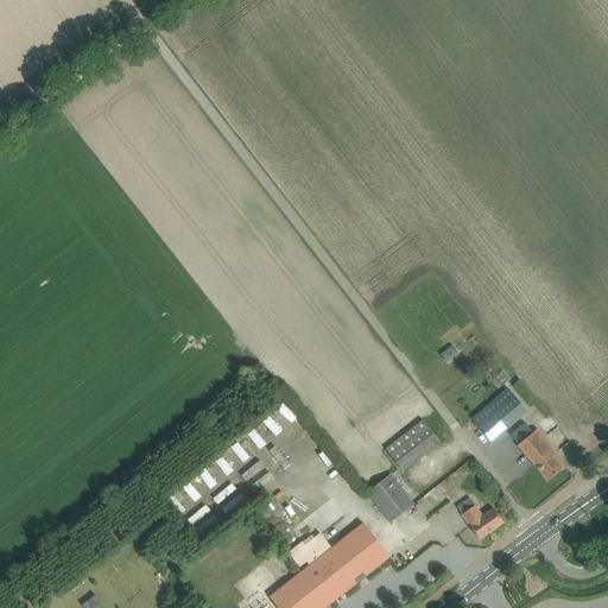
[(458,354),(453,346),(441,354),(447,362),(458,354)]
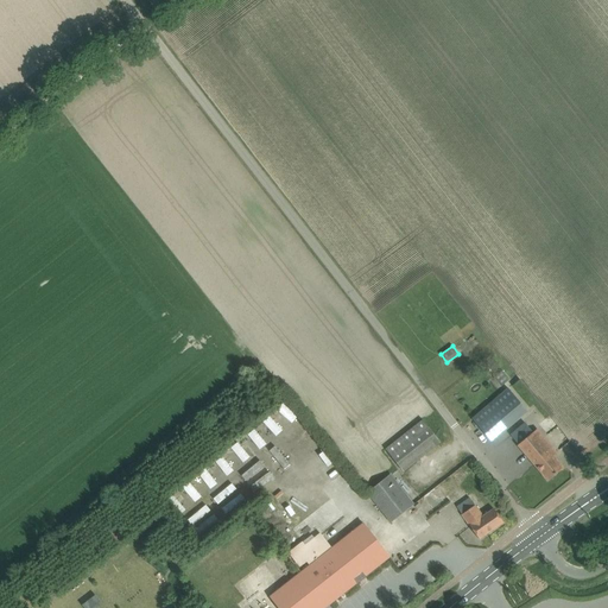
[(494,379),(501,387),(511,379),(504,371),(494,379)]
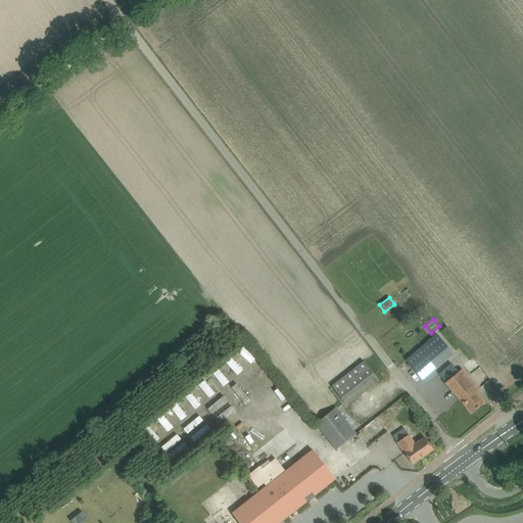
[(407,361),(422,379),(454,353),(437,334),(407,361)]
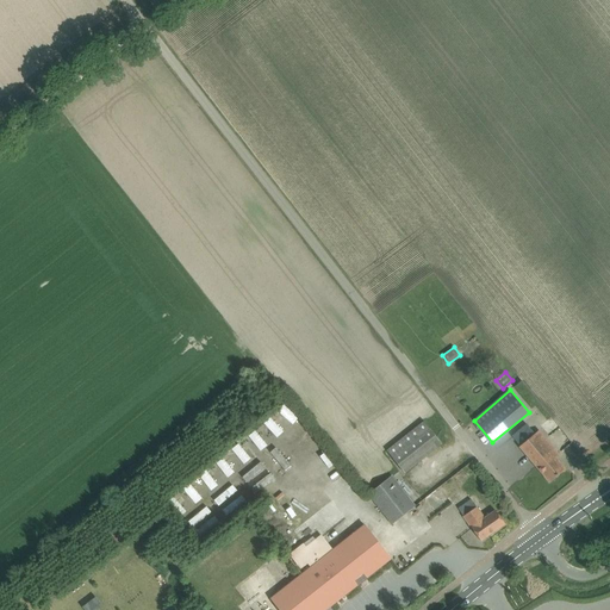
[(277,411),(293,423),(298,416),(281,404),(277,411)]
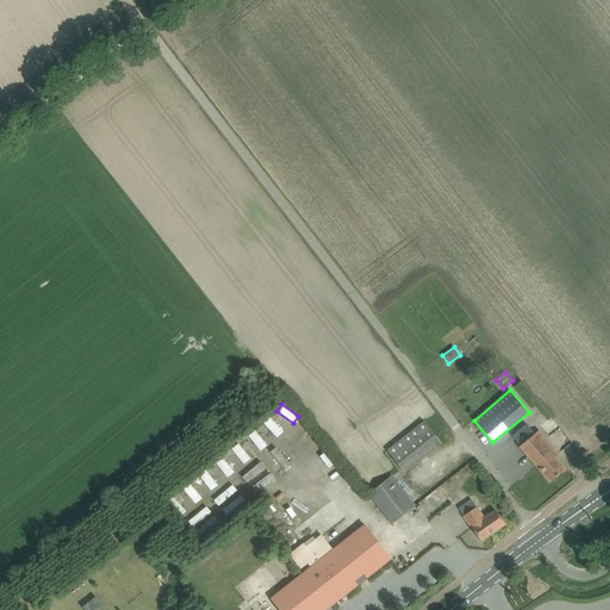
[(277,436),(282,430),(269,416),(262,422),(277,436)]
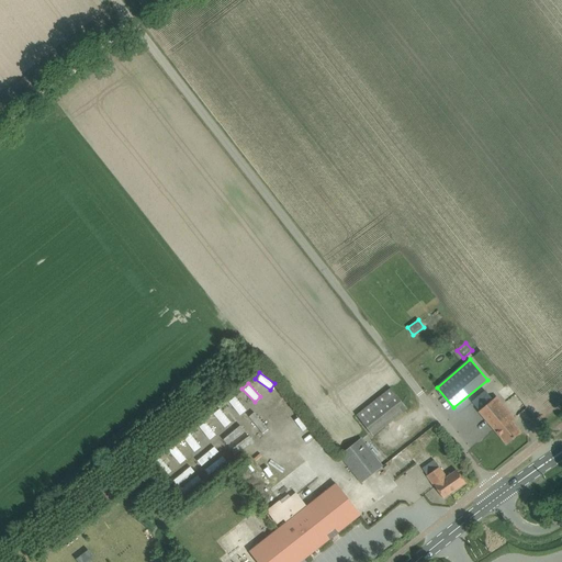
[(357,415),(373,436),(407,408),(391,389),(357,415)]
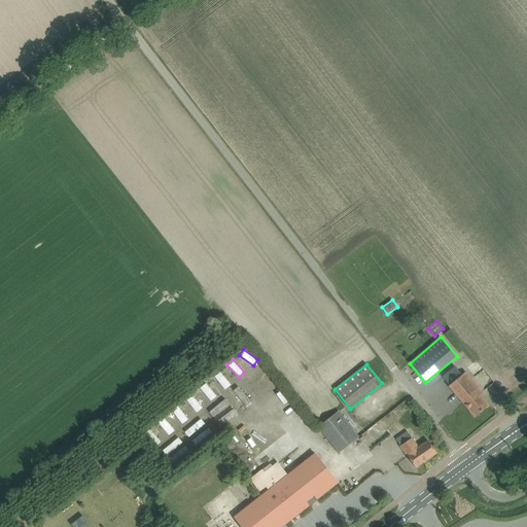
[(444,379),(450,386),(475,416),(487,406),(479,395),(482,392),(465,373),(462,376),(456,369),(444,379)]
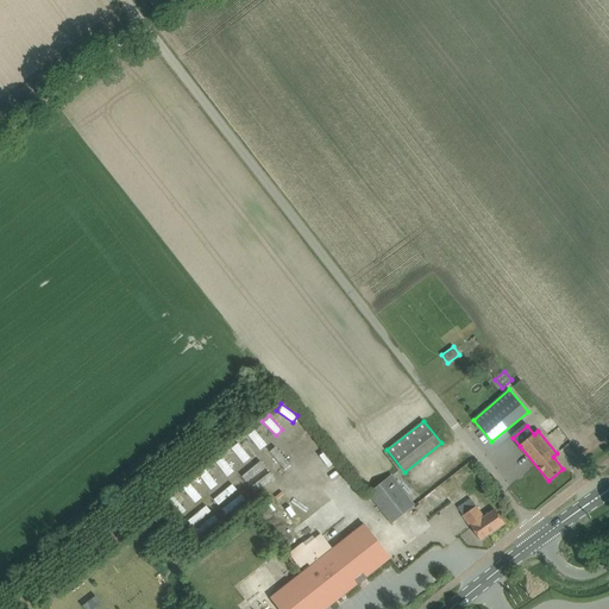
[(253,428),(246,434),(259,450),(267,444),(253,428)]
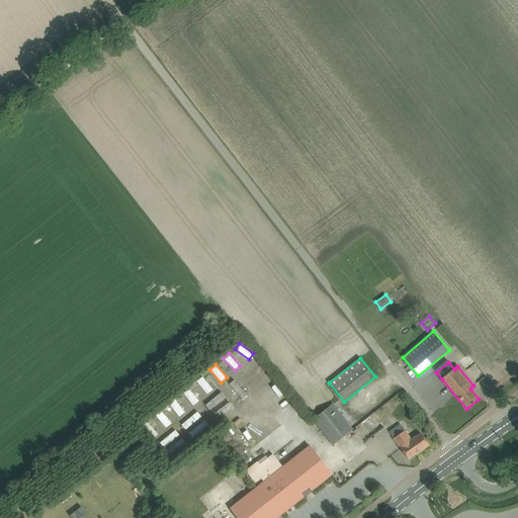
[(201,375),(195,380),(206,394),(212,389),(201,375)]
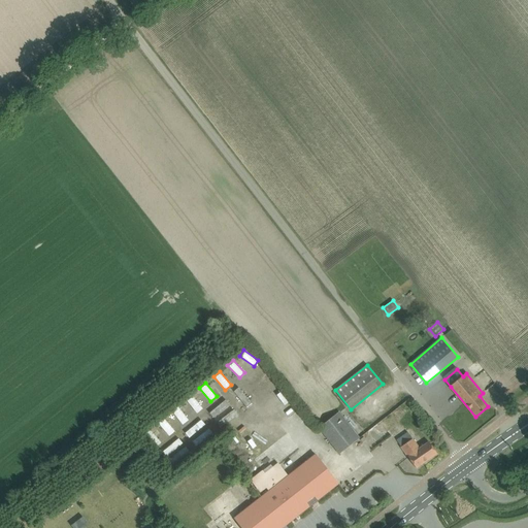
[(192,394),(186,399),(196,413),(202,407),(192,394)]
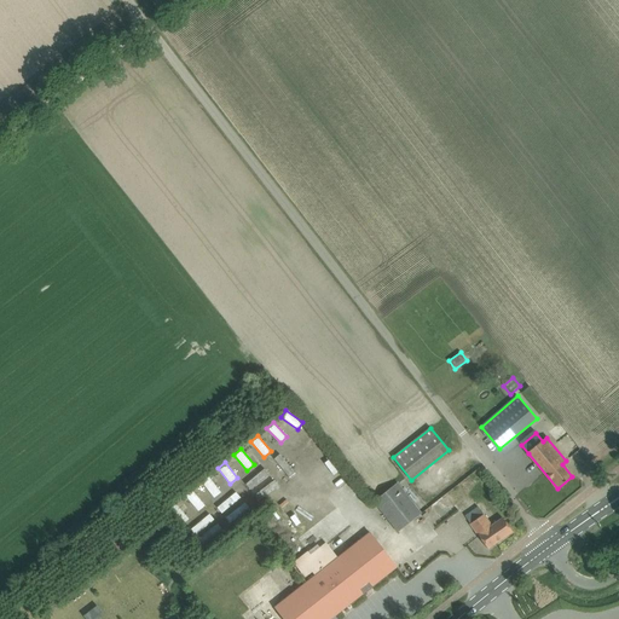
[(214,497),(221,491),(208,475),(201,482),(214,497)]
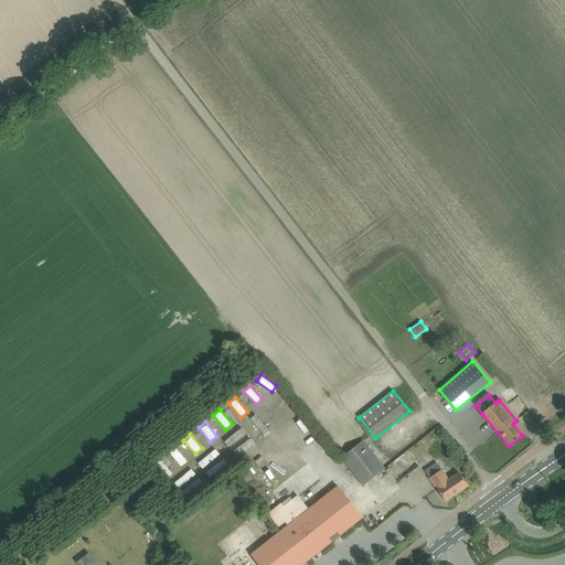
[(341,458),(342,459),(363,486),(384,469),(368,447),(362,441),(360,444),(341,458)]
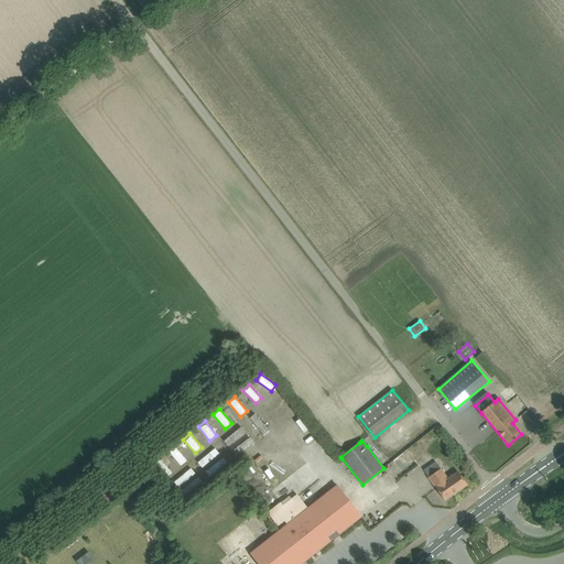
[(175,445),(169,451),(180,465),(186,459),(175,445)]
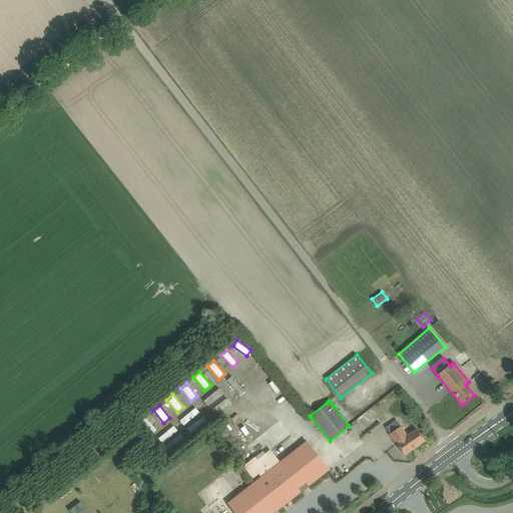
[(386,428),(405,455),(425,441),(417,430),(408,436),(397,420),(386,428)]
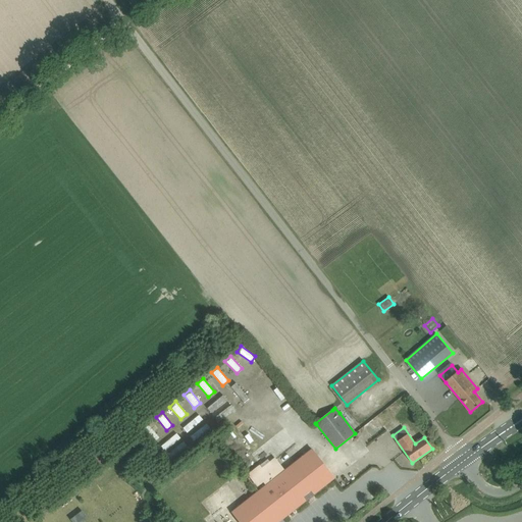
[(265,485),(231,512),(240,521),(278,521),(307,501),(307,502),(315,496),(314,494),(334,478),(312,449),(284,470),(265,485)]
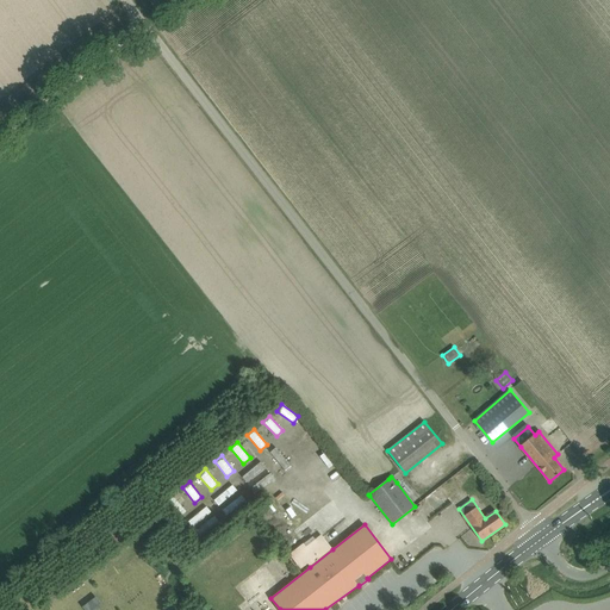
[(313,537),(304,545),(305,547),(306,547),(307,549),(317,542),(313,537)]
